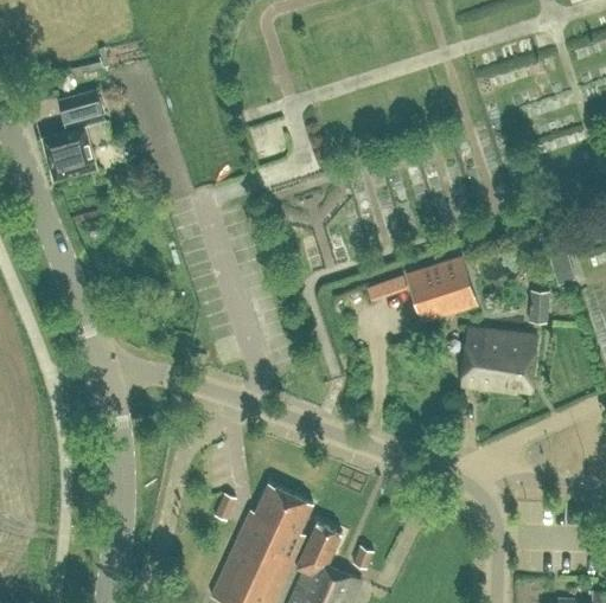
[(97,50),(99,55),(101,63),(70,71),(71,76),(107,68),(102,49),(97,50)]
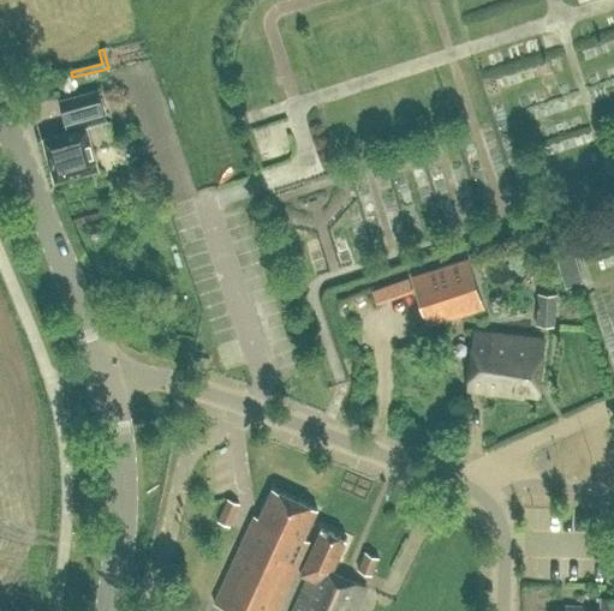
[(58,77),(60,89),(69,88),(66,76),(58,77)]
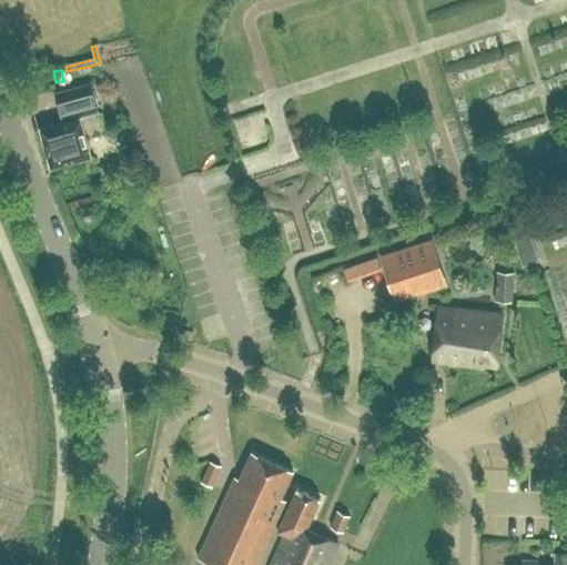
[(48,167),(88,159),(79,118),(97,113),(92,91),(79,94),(79,98),(57,103),(62,122),(38,128),(48,167)]
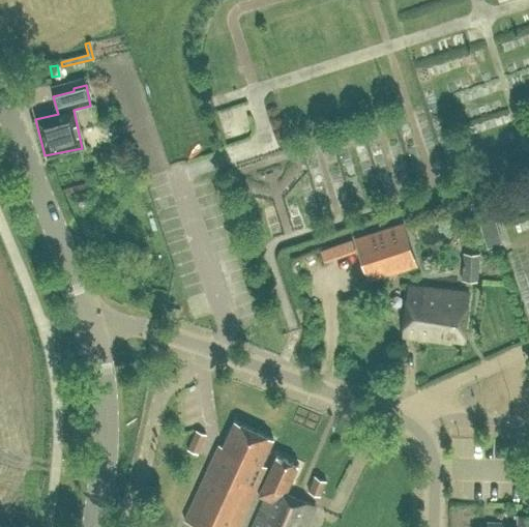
[(491,207),(489,207),(476,211),(478,221),(488,246),(502,241),(491,207)]
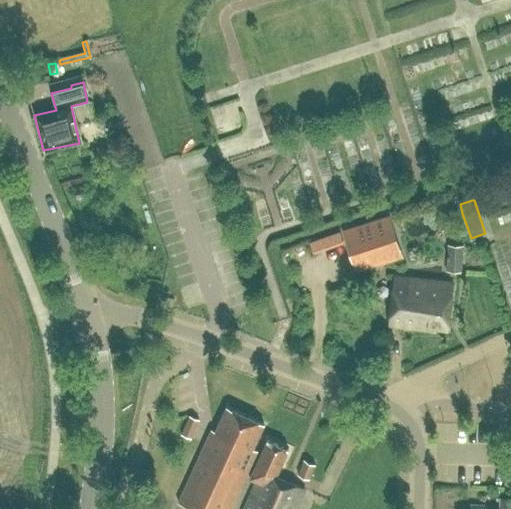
[(353,273),(400,258),(387,219),(341,234),(353,273)]
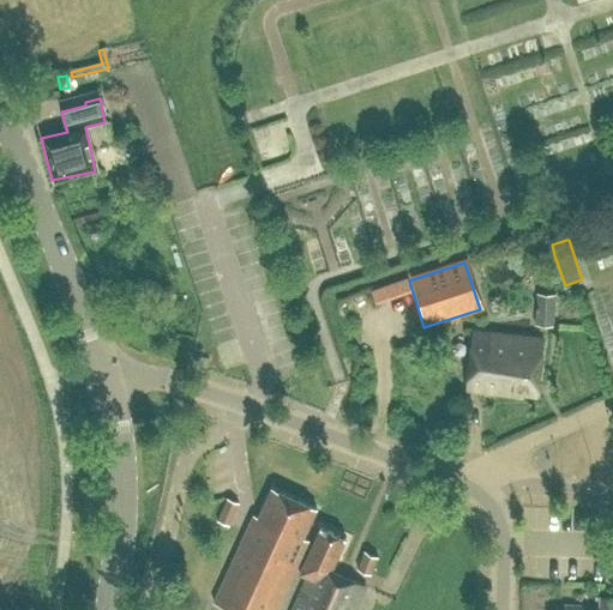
[(372,291),(376,306),(412,294),(407,281),(372,291)]
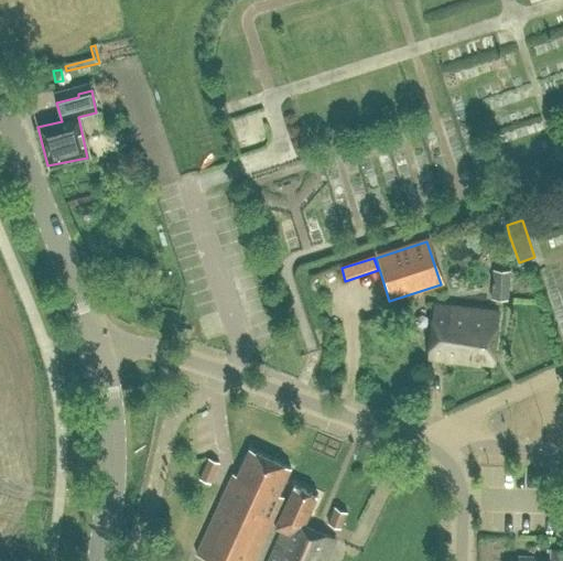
[(493,270),(491,278),(491,299),(509,300),(509,278),(509,271),(493,270)]
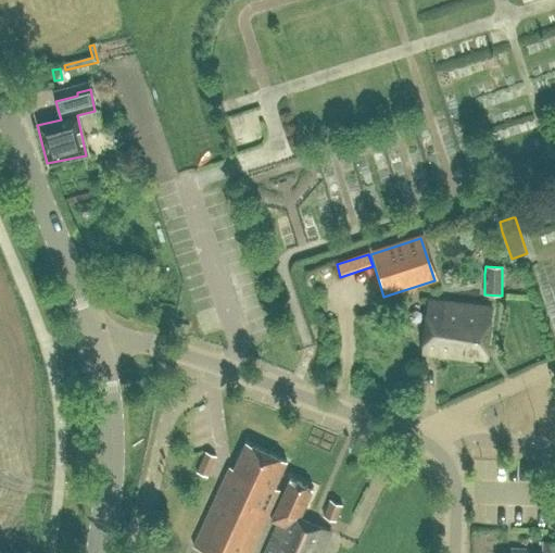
[(490,312),(426,303),(419,354),(470,361),(470,359),(483,361),(490,312)]
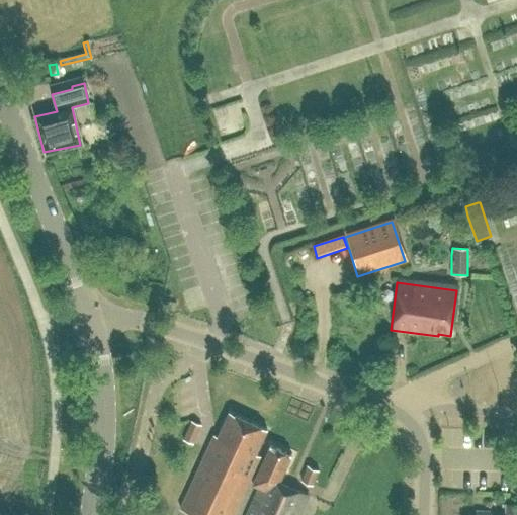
[(179,510),(189,514),(234,514),(261,458),(256,456),(267,432),(229,415),(219,439),(212,436),(179,510)]
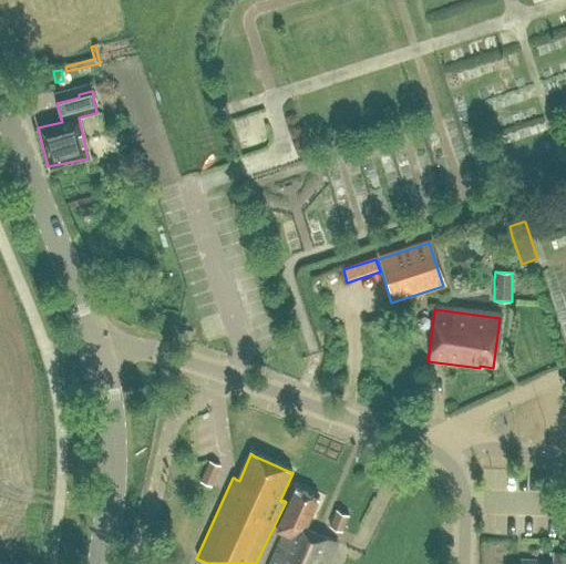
[(217,468),(207,464),(199,484),(209,489),(217,468)]
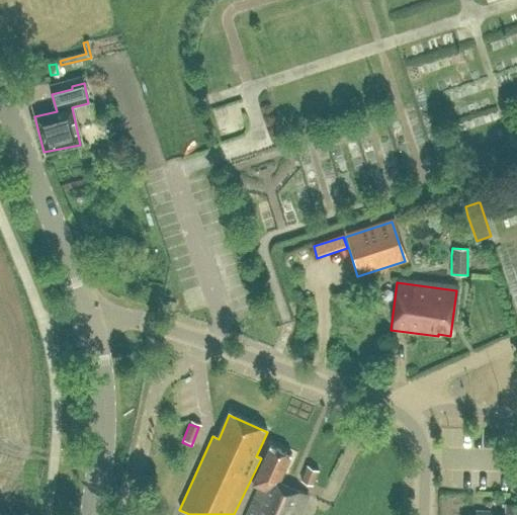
[(295,514),(305,496),(278,484),(289,457),(268,447),(251,486),(258,489),(246,514),(295,514)]
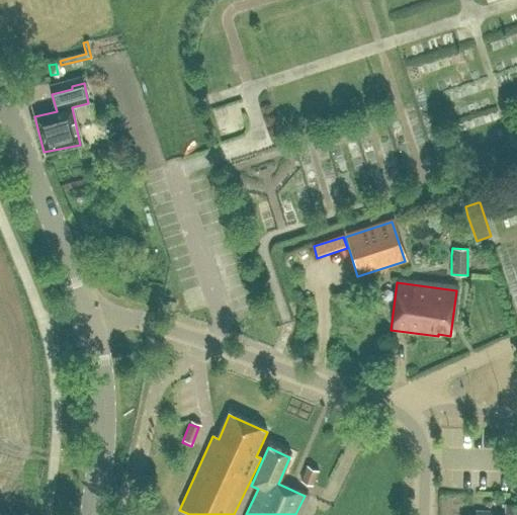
[(311,486),(317,470),(306,465),(299,481),(311,486)]
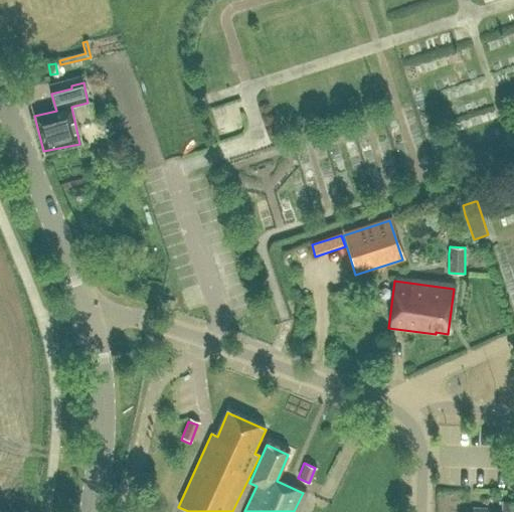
[(513,511),(513,501),(503,501),(503,510),(473,509),(473,511),(513,511)]
